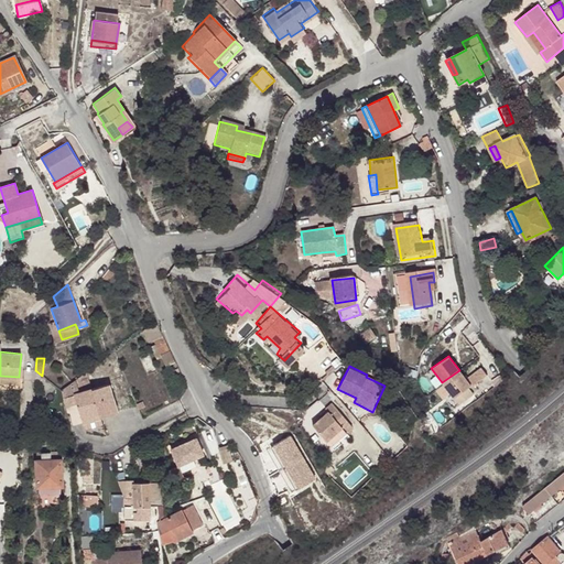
[(465,379),(459,370),(442,382),(454,398),(470,386),(470,387),(486,375),(480,368),(465,379)]
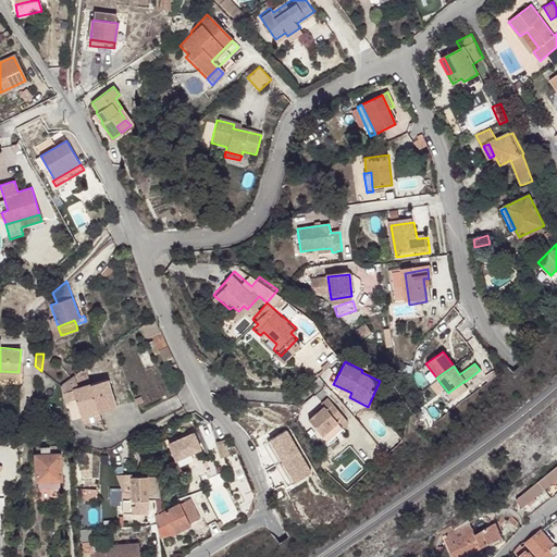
[(90,384),(85,367),(69,379),(74,395),(87,405),(98,412),(100,412),(116,407),(108,379),(90,384)]
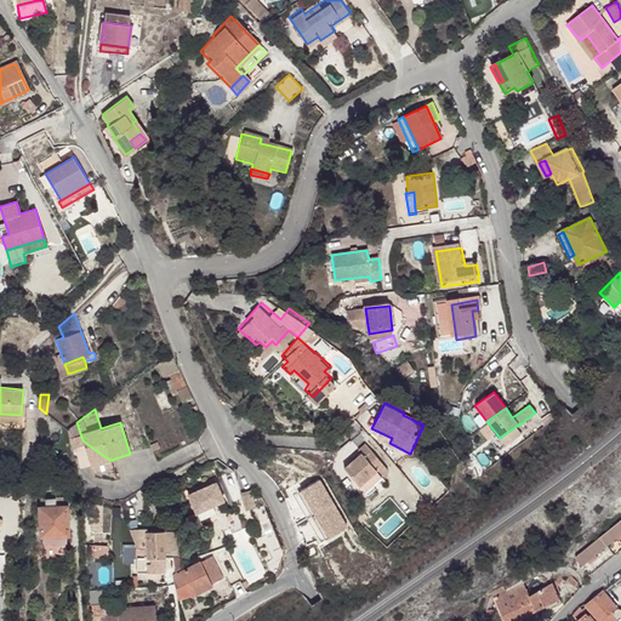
[(506,448),(520,434),(514,428),(500,442),(506,448)]
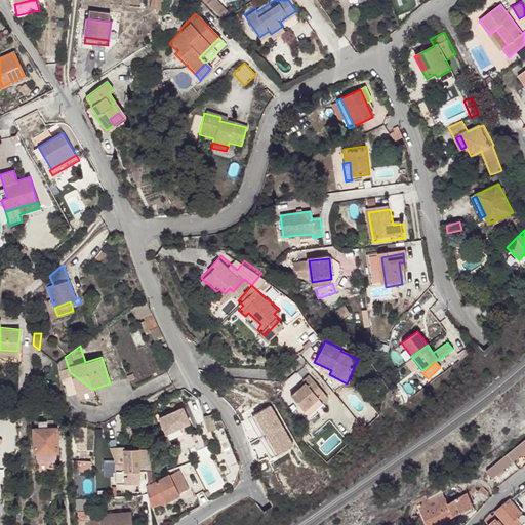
[(82,381),(70,372),(73,380),(77,394),(92,389),(82,381)]
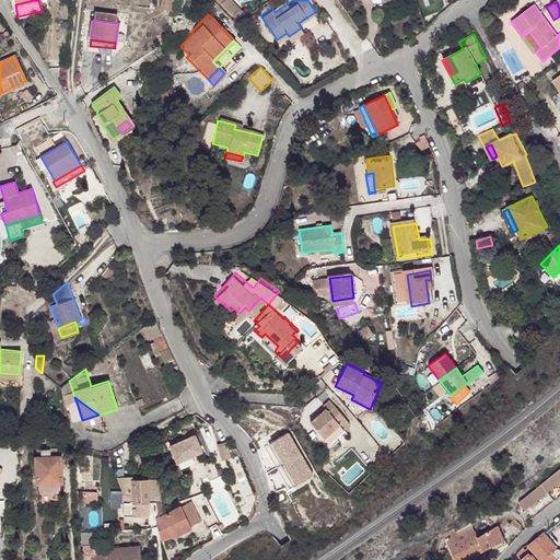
[(350,426),(327,404),(310,423),(331,445),(350,426)]
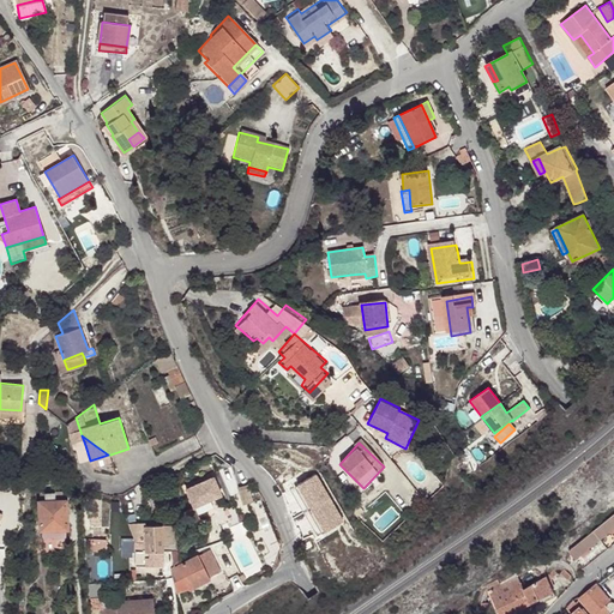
[(113,462),(110,455),(108,455),(90,461),(92,468),(113,462)]
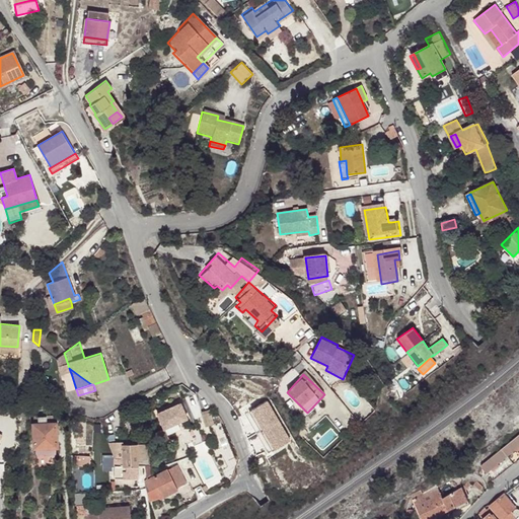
[(268,401),(250,412),(275,451),(292,441),(268,401)]
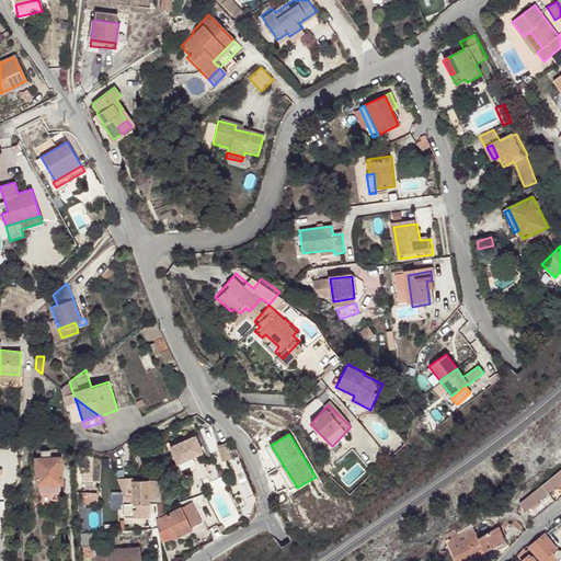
[(167,448),(174,465),(198,453),(191,436),(167,448)]
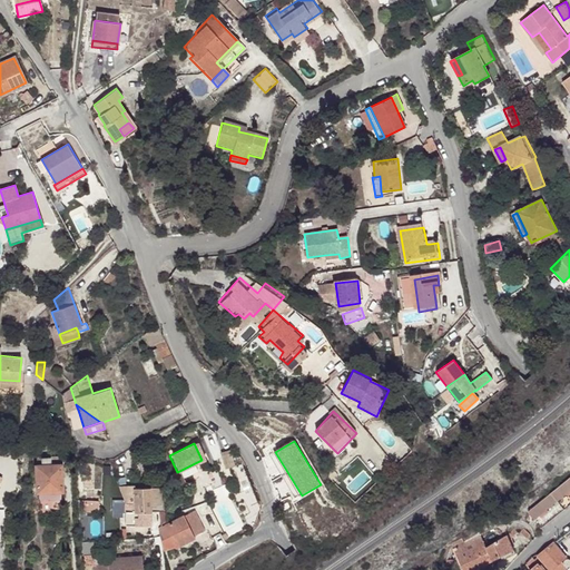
[(231,450),(220,452),(225,468),(235,465),(231,450)]
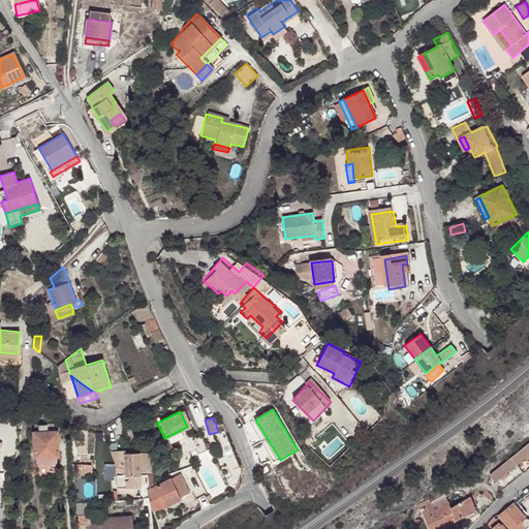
[(34,457),(36,457),(57,456),(58,456),(57,431),(54,431),(54,424),(34,425),(34,432),(33,432),(34,457)]
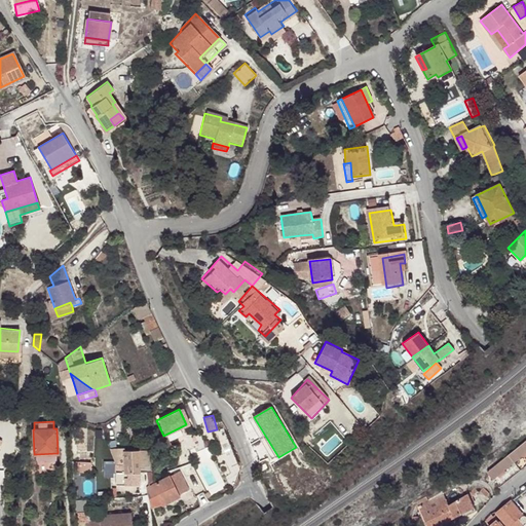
[(297,433),(306,443),(312,439),(303,427),(297,433)]
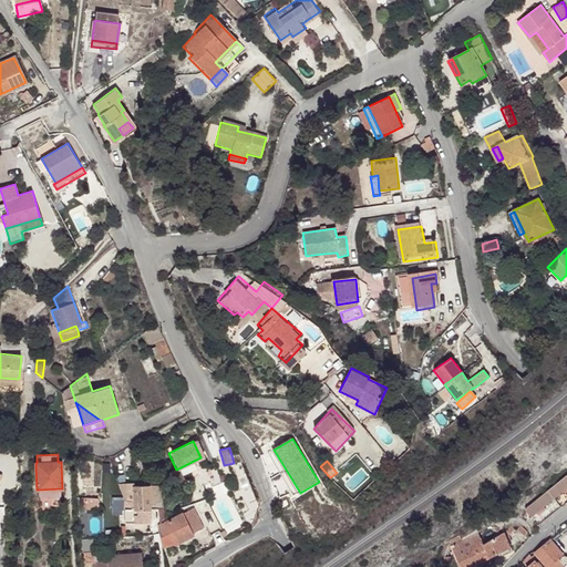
[(182,480),(177,471),(168,475),(173,484),(182,480)]
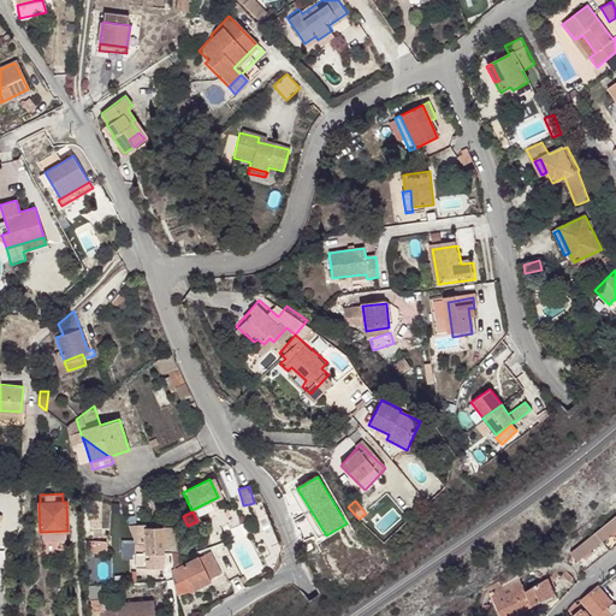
[(615,544),(615,515),(570,552),(585,570),(609,550),(615,544)]
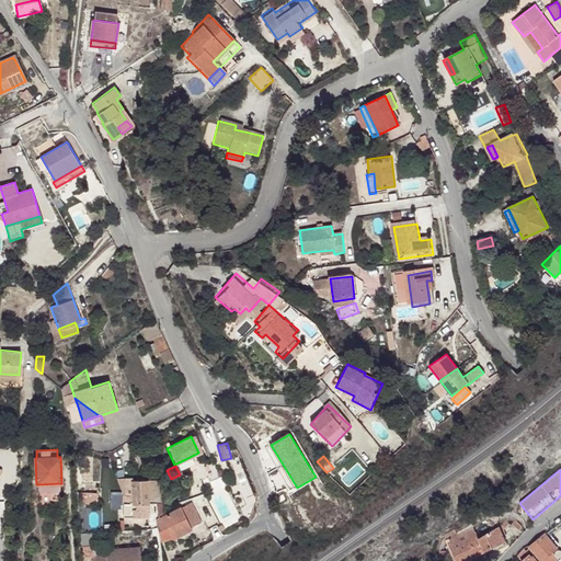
[(133,477),(116,478),(123,495),(132,494),(133,503),(149,503),(149,496),(159,496),(158,480),(148,480),(148,479),(133,479),(133,477)]
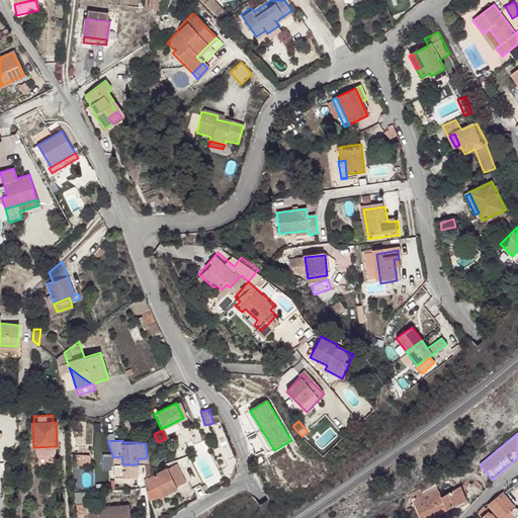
[(89,464),(89,454),(73,455),(73,465),(89,464)]
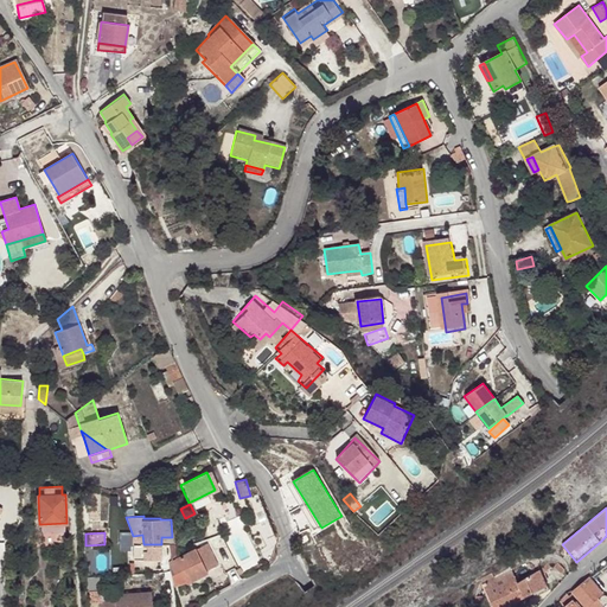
[(142,535),(133,536),(133,558),(161,558),(161,544),(144,544),(142,535)]
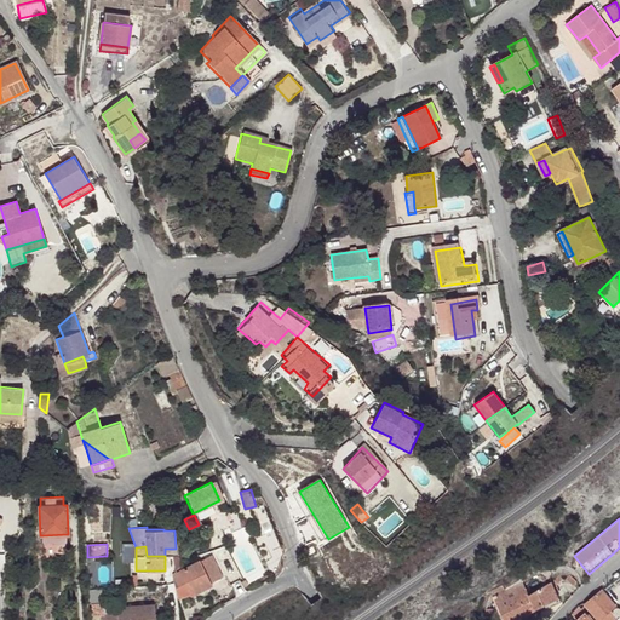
[(174,584),(177,598),(190,595),(190,596),(212,585),(211,583),(223,577),(212,556),(200,561),(200,560),(178,572),(176,569),(174,572),(173,575),(173,579),(174,584)]
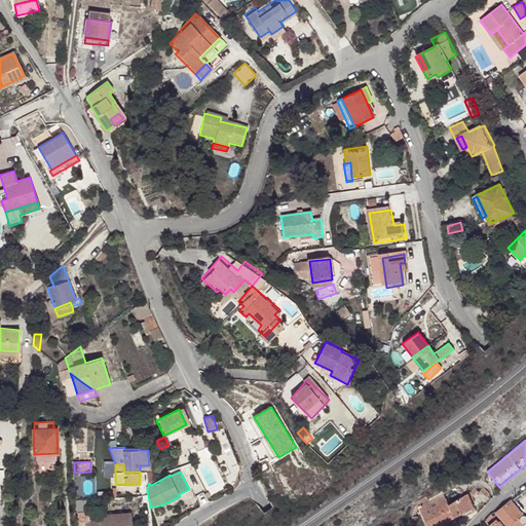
[(470,497),(478,491),(476,488),(467,494),(449,505),(443,494),(417,506),(425,525),(426,525),(439,521),(438,520),(443,518),(445,522),(475,509),(470,497)]
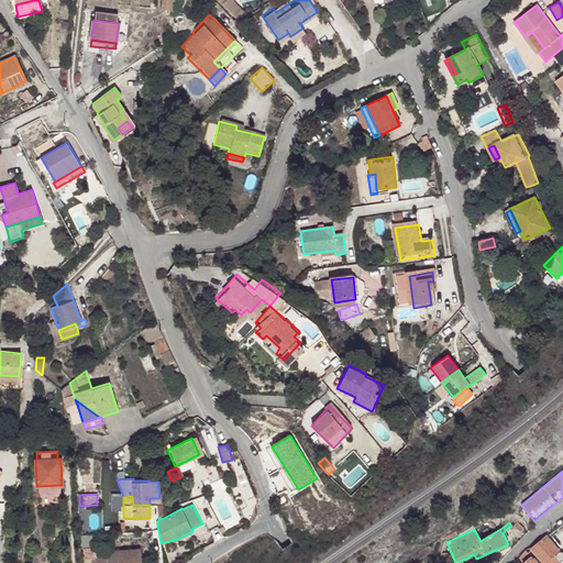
[(523,528),(517,522),(514,526),(520,532),(523,528)]
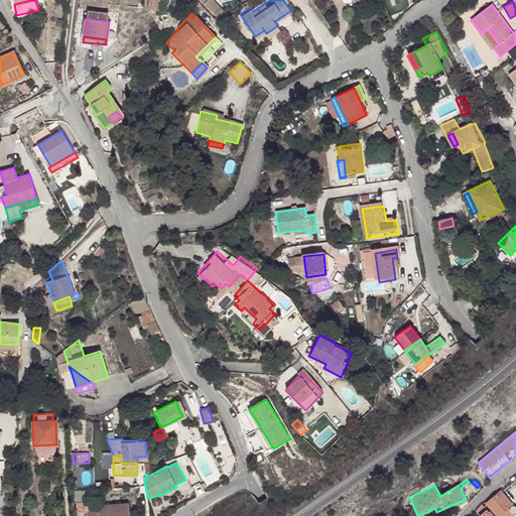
[(486,503),(499,515),(500,515),(511,515),(514,513),(508,507),(513,503),(502,490),(486,503)]
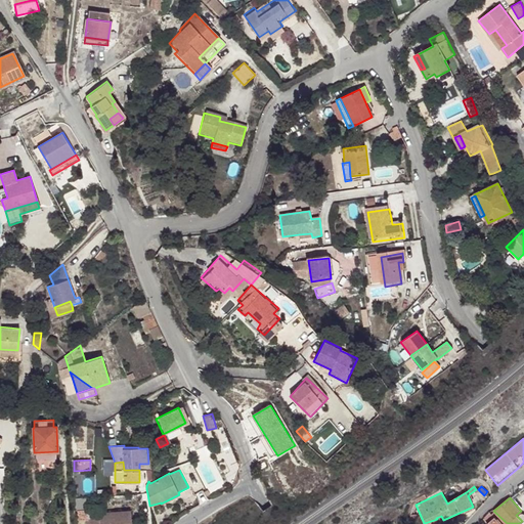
[(85,523),(130,523),(130,512),(99,513),(100,520),(86,521),(85,523)]
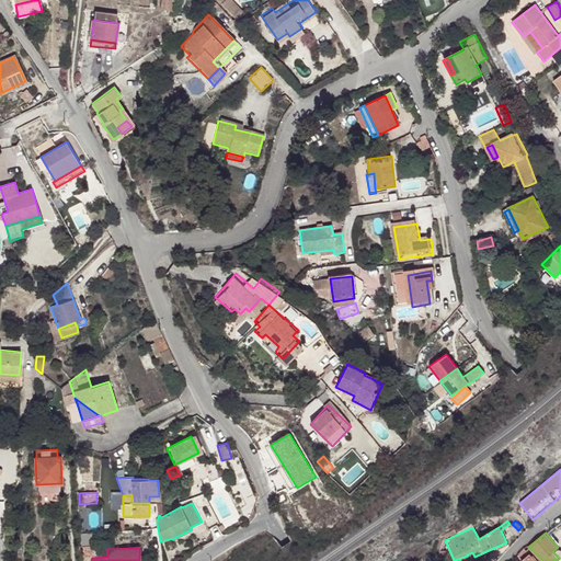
[(537,560),(530,553),(529,556),(524,549),(517,554),(523,560),(522,560),(537,560)]
